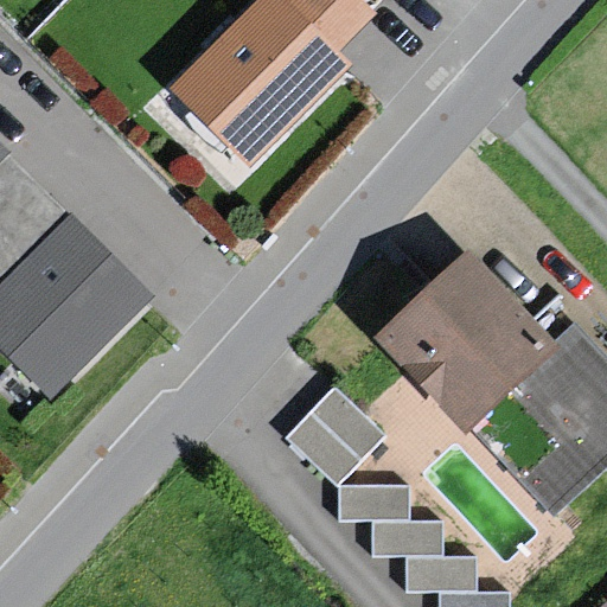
[(255,0),(254,2),(160,101),(240,179),(333,77),(321,65),(261,0),(255,0)]
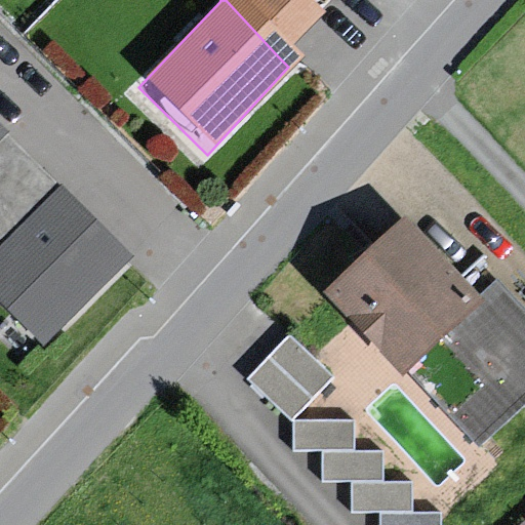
[(216,0),(219,2),(220,0),(226,0),(278,56),(316,14),(300,0),(216,0)]
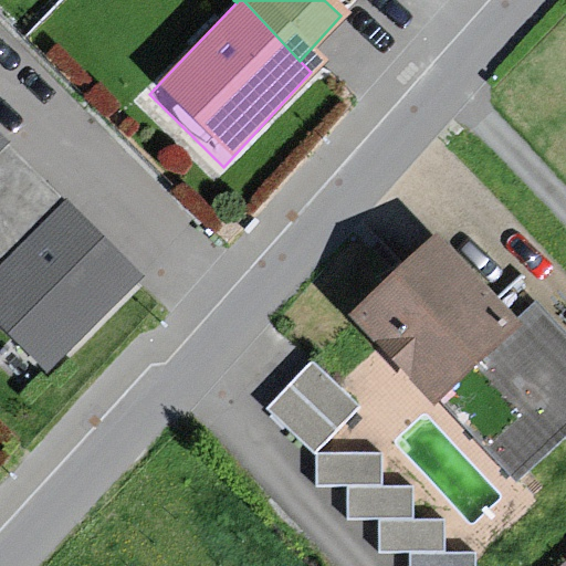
[(63,210),(0,266),(0,344),(38,381),(128,287),(63,210)]
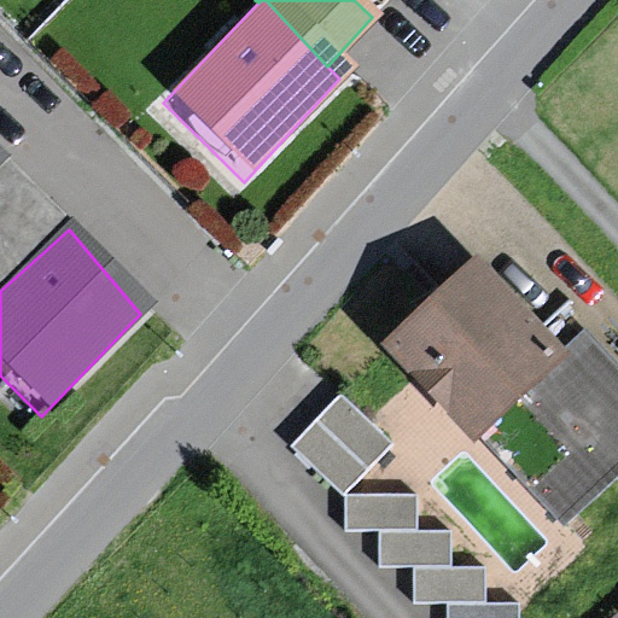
[(373,356),(554,526),(617,473),(617,385),(575,339),(554,357),(464,261),(373,356)]
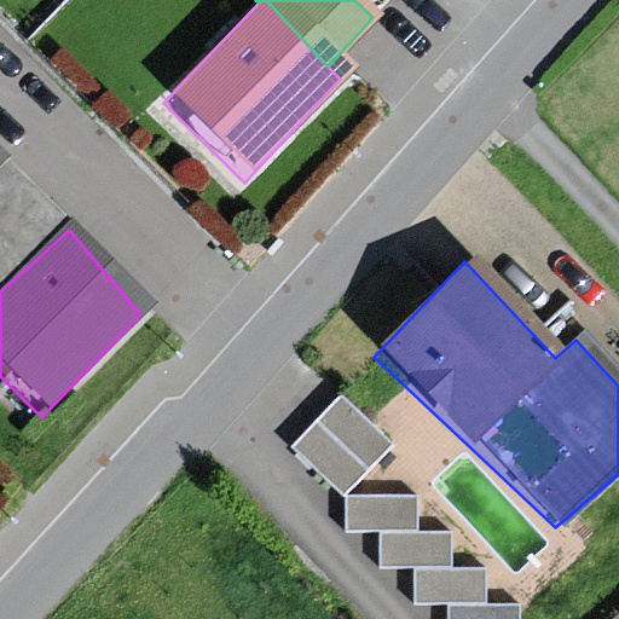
[(342,393),(293,446),(347,497),(397,444),(342,393)]
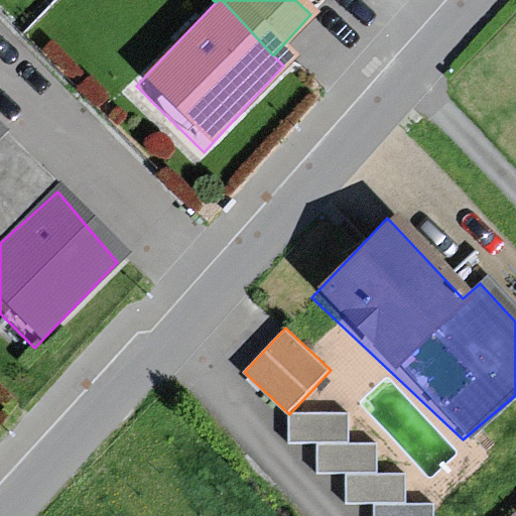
[(348,413),(289,414),(290,441),(318,441),(318,472),(347,472),(347,503),(374,502),(374,515),(433,515),(433,503),(406,504),(405,474),(377,475),(376,442),(348,443),(348,413)]
